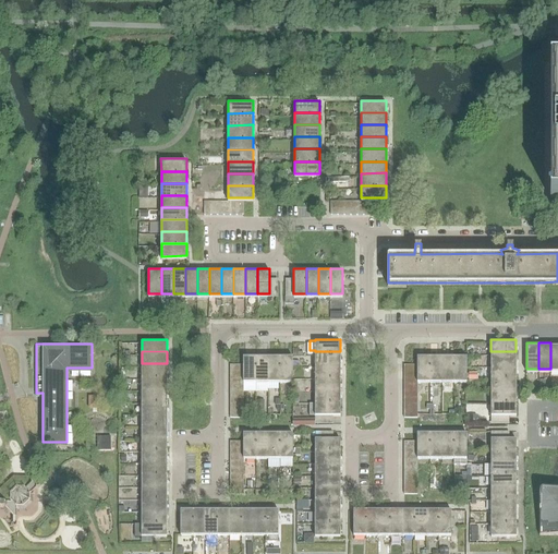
[(340,351),(315,351),(315,363),(340,363),(340,351)]
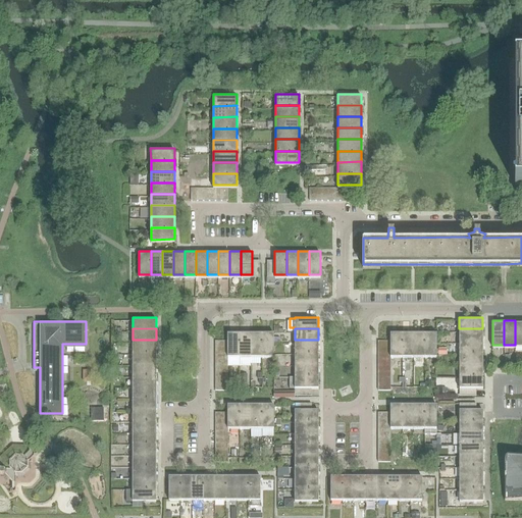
[(459,328),(459,340),(482,340),(482,328),(459,328)]
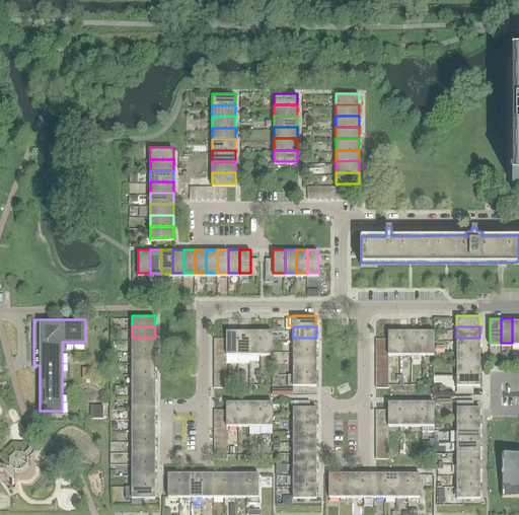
[(237,328),(226,328),(226,336),(226,342),(226,348),(226,353),(237,353),(237,328)]
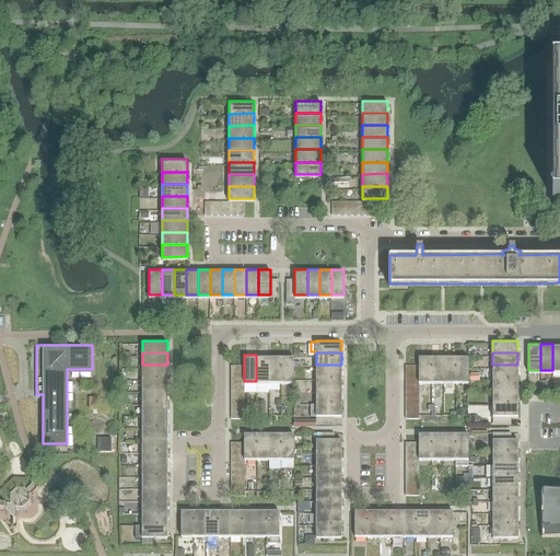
[(268,355),(256,355),(256,381),(268,381),(268,355)]
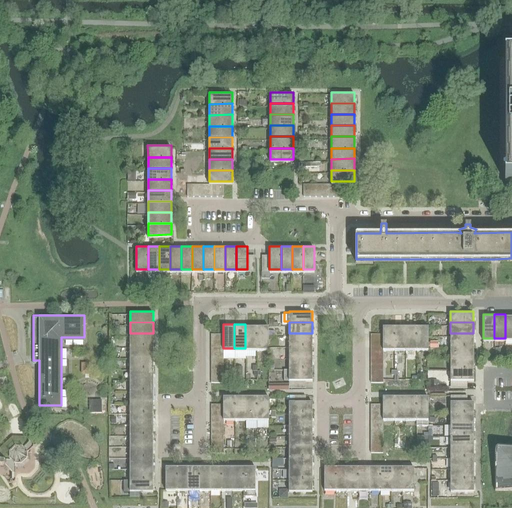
[(257,324),(245,324),(245,348),(257,348),(257,324)]
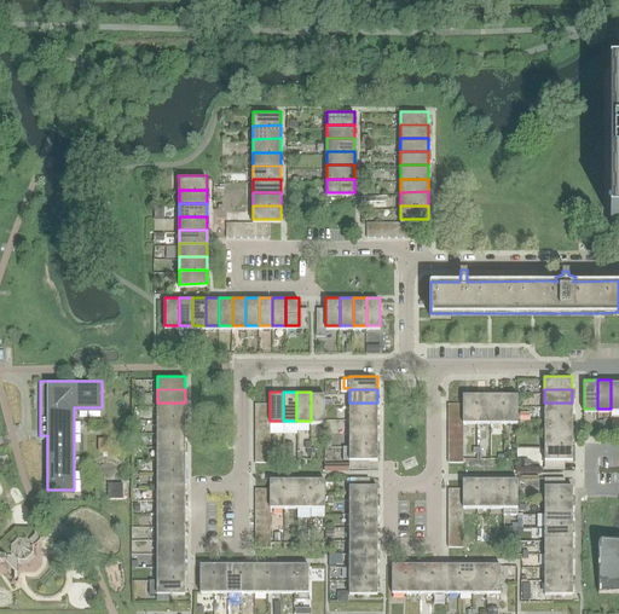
[(311,421),(324,421),(324,392),(311,392),(311,421)]
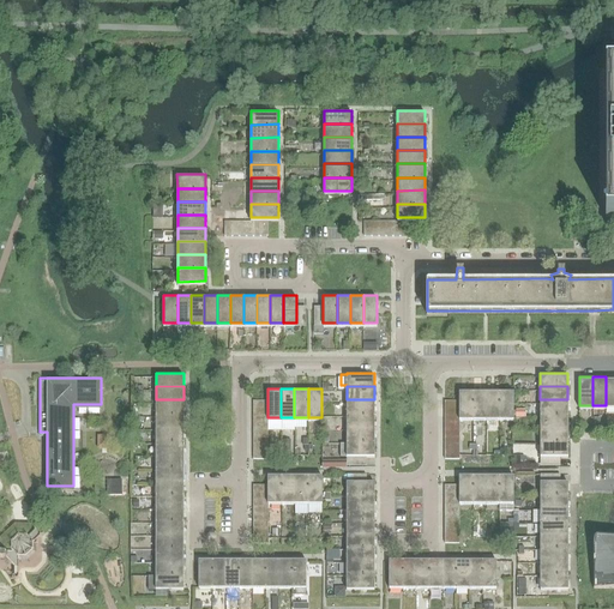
[(459,404),(459,411),(459,417),(473,417),(473,389),(459,389),(459,397),(459,404)]
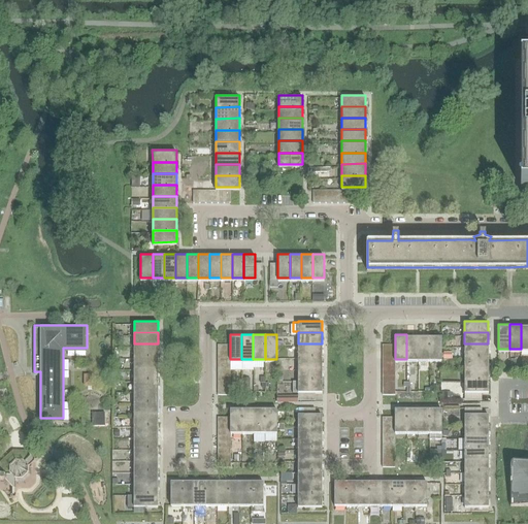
[(418,334),(406,334),(406,359),(418,359),(418,334)]
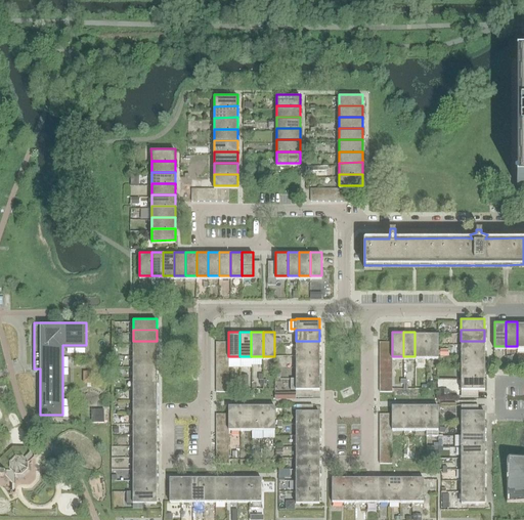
[(426,356),(427,332),(415,332),(415,356),(426,356)]
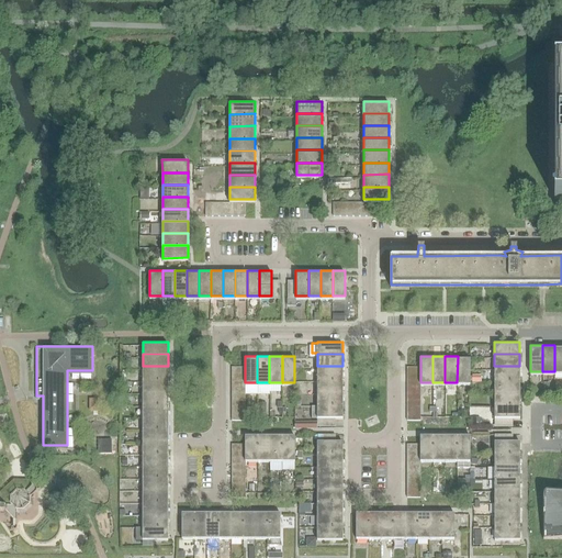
[(457,382),(470,382),(470,356),(458,356),(457,382)]
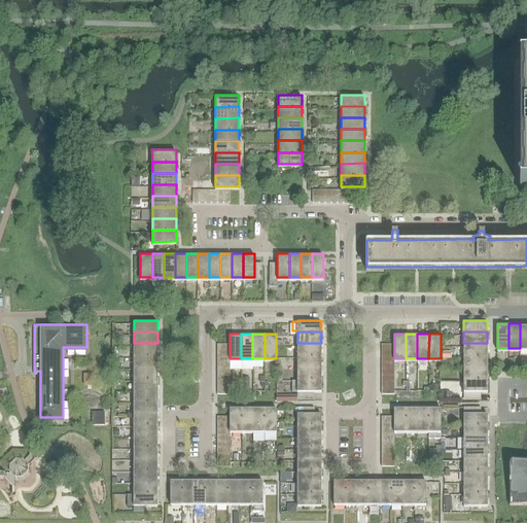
[(157,343),(134,343),(134,355),(157,355),(157,343)]
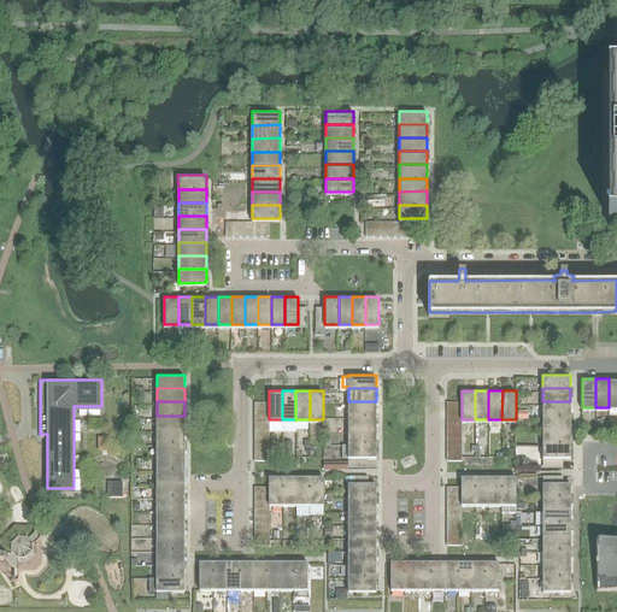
[(376,401),(348,401),(348,416),(376,416),(376,401)]
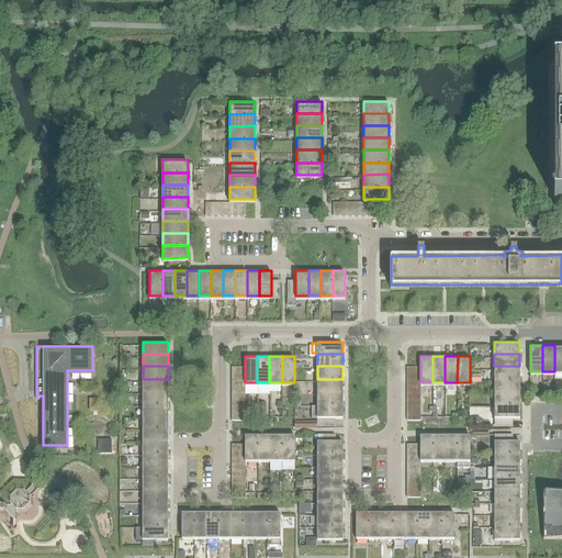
[(494,366),(494,379),(519,379),(519,366),(494,366)]
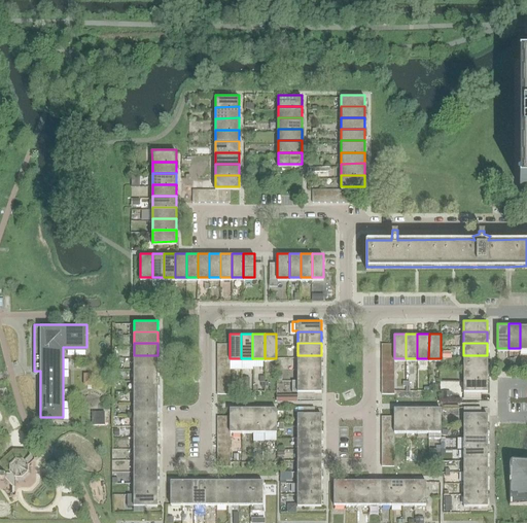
[(157,355),(134,355),(134,367),(157,367),(157,355)]
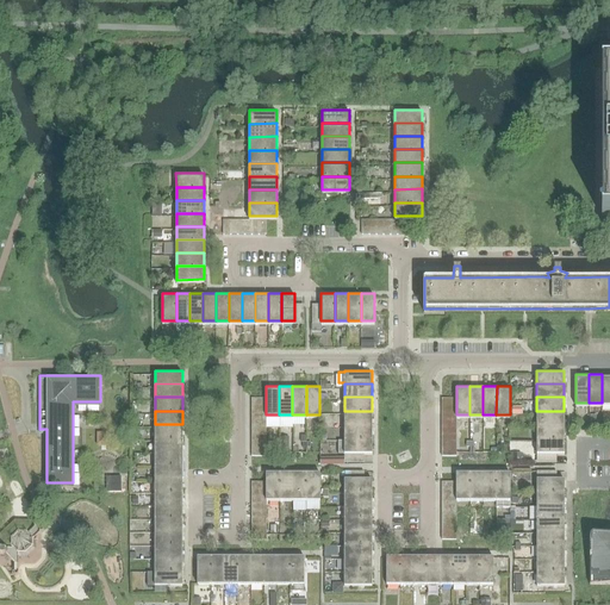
[(372,411),(344,411),(344,424),(372,424),(372,411)]
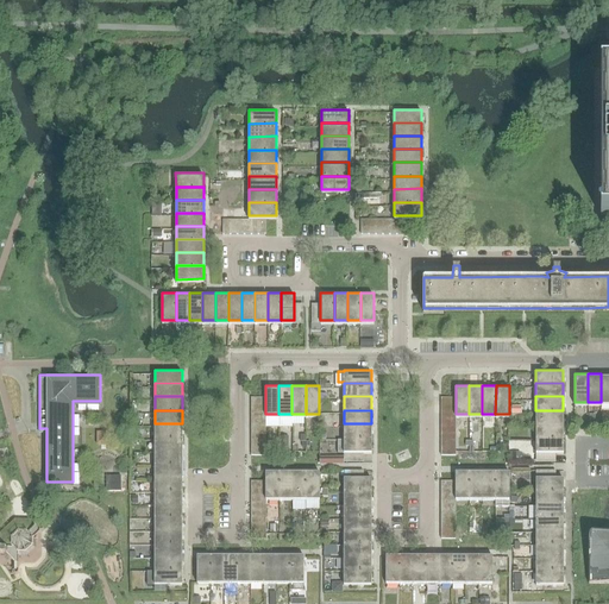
[(535,410),(535,423),(563,423),(563,410),(535,410)]
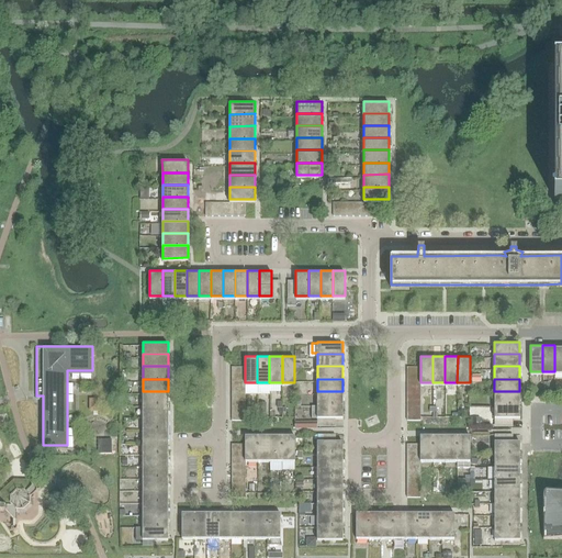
[(168,391),(143,391),(143,403),(168,403),(168,391)]
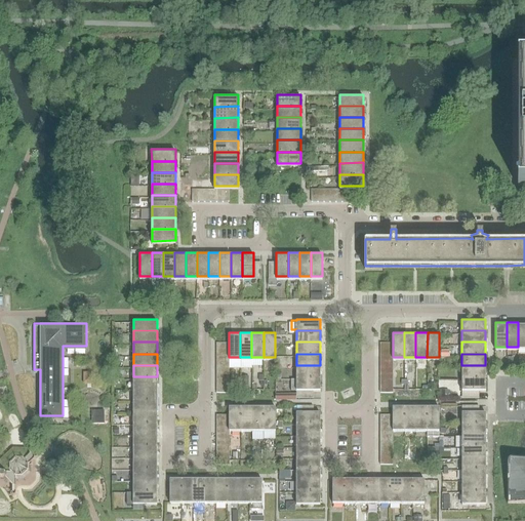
[(320,365),(296,365),(296,376),(320,376),(320,365)]
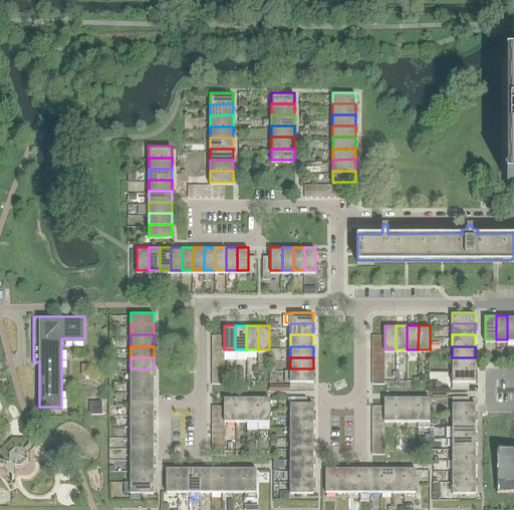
[(452,357),(452,368),(475,368),(475,357),(452,357)]
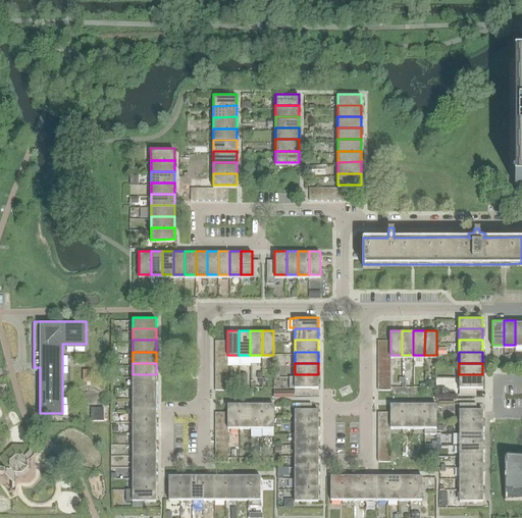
[(91,366),(82,366),(82,375),(91,375),(91,366)]
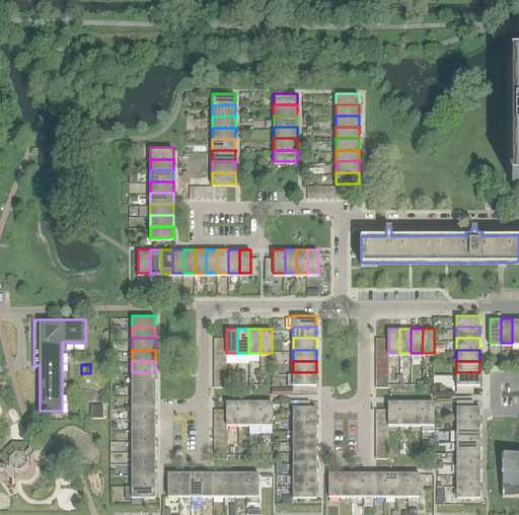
[(155,372),(132,372),(132,383),(155,383),(155,372)]
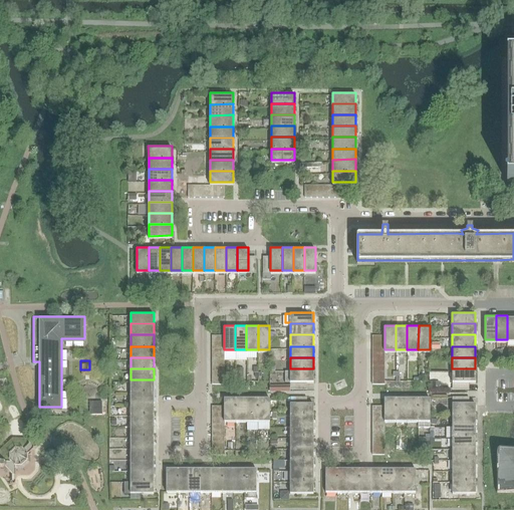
[(290,368),(290,379),(313,379),(313,368),(290,368)]
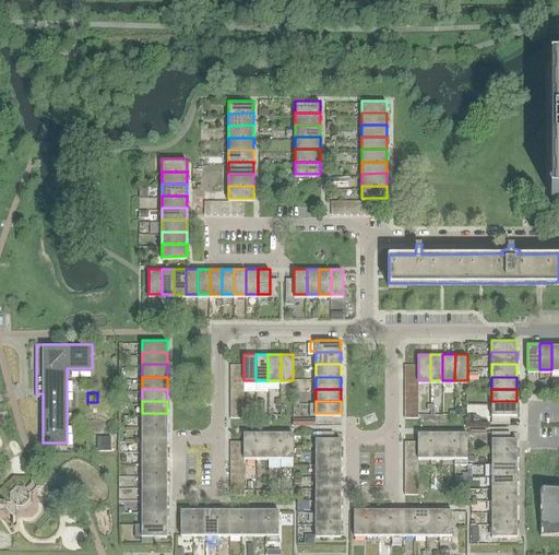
[(491,413),(510,413),(516,413),(516,401),(491,401),(491,413)]
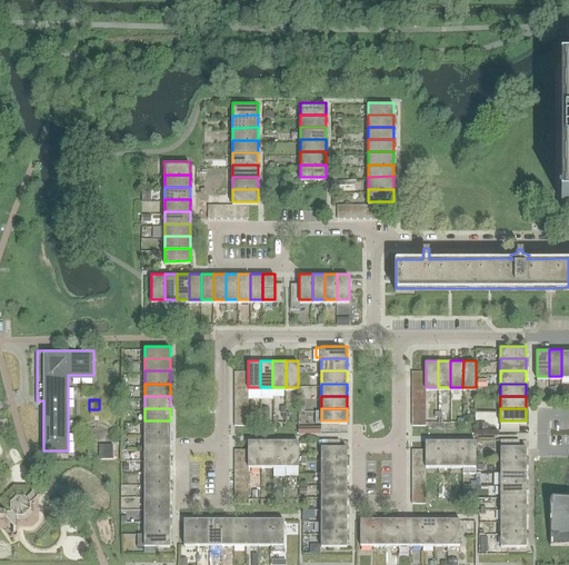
[(170,420),(145,420),(145,433),(170,433),(170,420)]
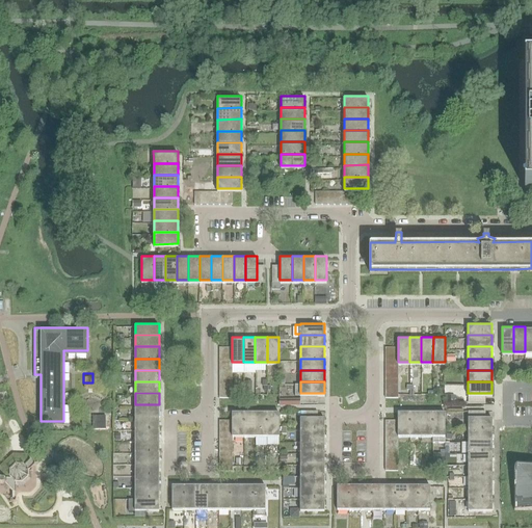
[(159,404),(135,404),(135,416),(159,416),(159,404)]
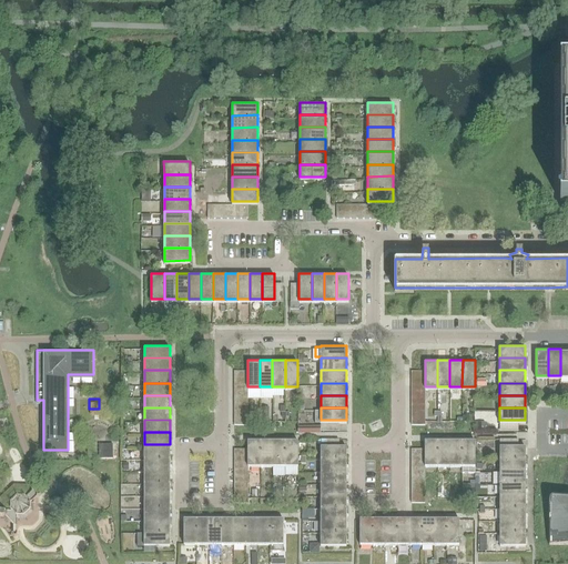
[(261,437),(247,437),(247,445),(247,452),(247,459),(247,464),(261,464),(261,437)]
